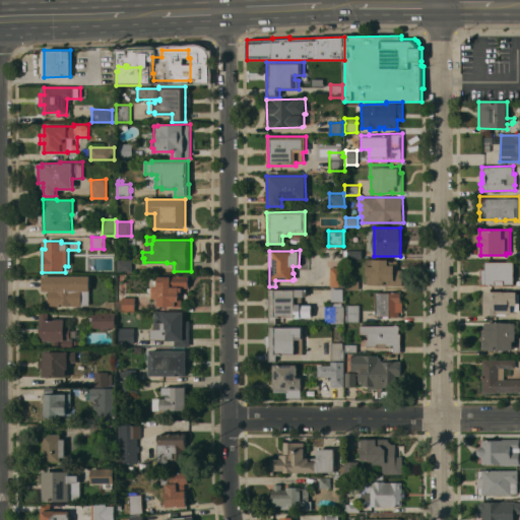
[(363,259),(344,259),(344,250),(363,250),(363,259)]
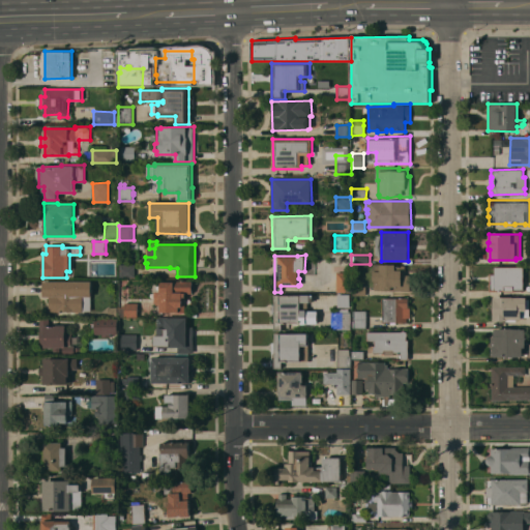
[(135,264),(135,276),(119,276),(119,264),(135,264)]
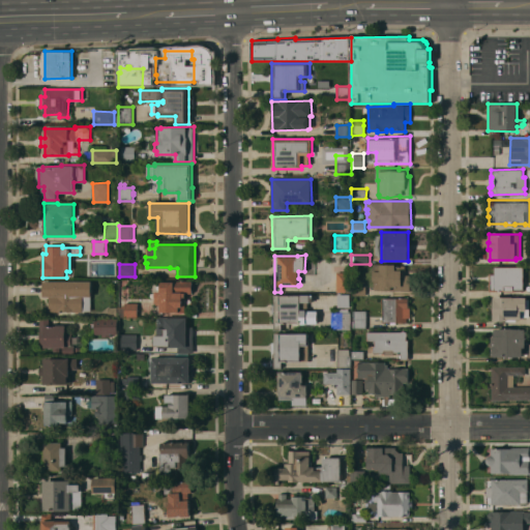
[(410,290),(380,291),(380,289),(375,290),(375,281),(374,281),(374,264),(380,264),(395,264),(395,265),(406,265),(406,274),(410,274),(410,290)]
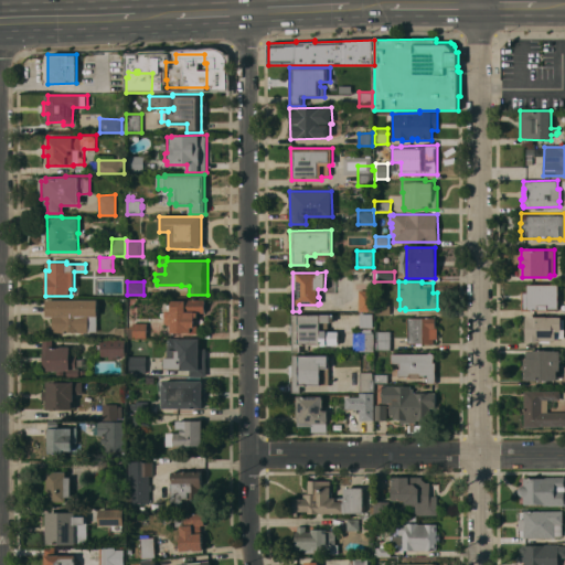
[(558,284),(558,309),(548,309),(548,310),(536,310),(536,309),(529,309),(529,310),(522,310),(522,290),(528,290),(528,284),(558,284)]
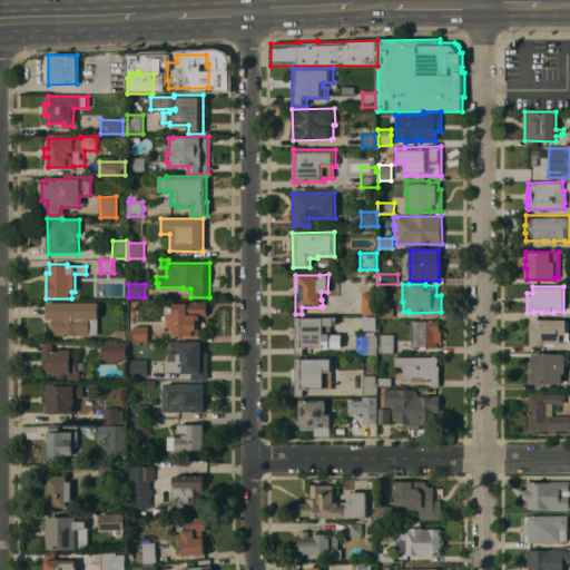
[(362,293),(377,293),(377,314),(362,314),(362,293)]
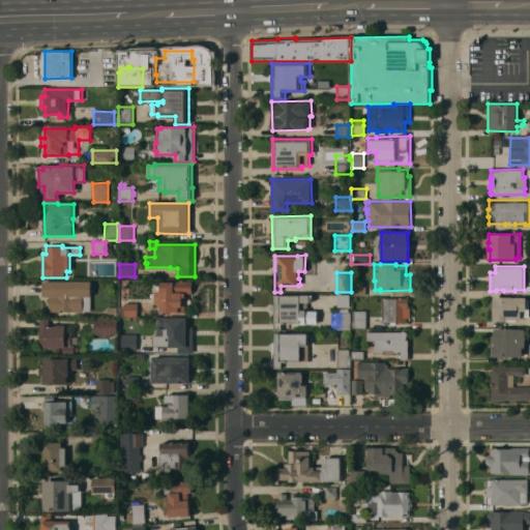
[(43,281),(91,281),(91,311),(83,311),(83,312),(50,312),(50,296),(43,296),(43,281)]
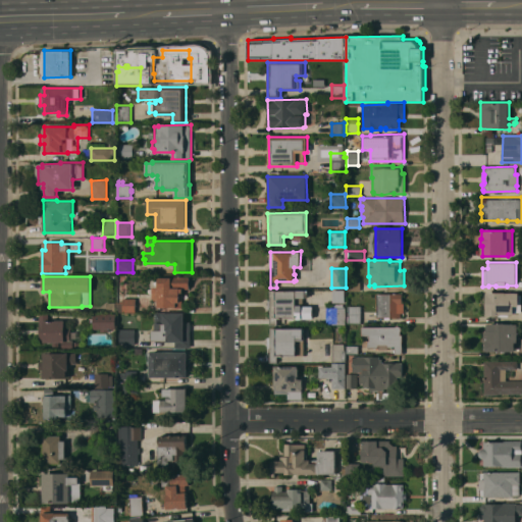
[(158,299),(153,299),(153,286),(158,286),(158,277),(171,277),(171,276),(190,276),(190,289),(184,289),(184,307),(158,307),(158,299)]
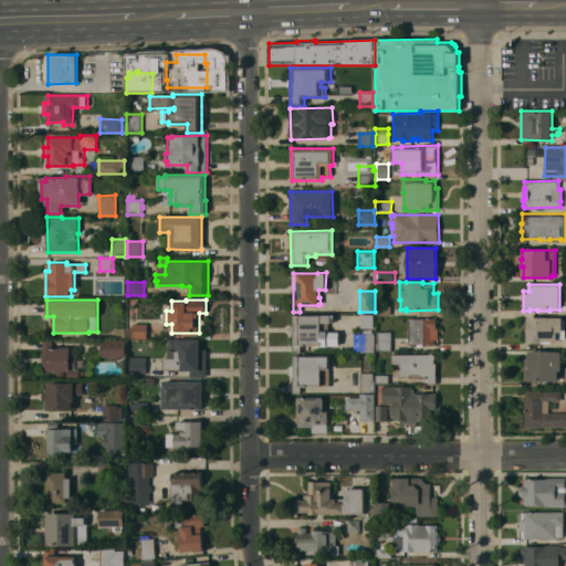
[(377,305),(391,305),(390,315),(377,315),(377,305)]
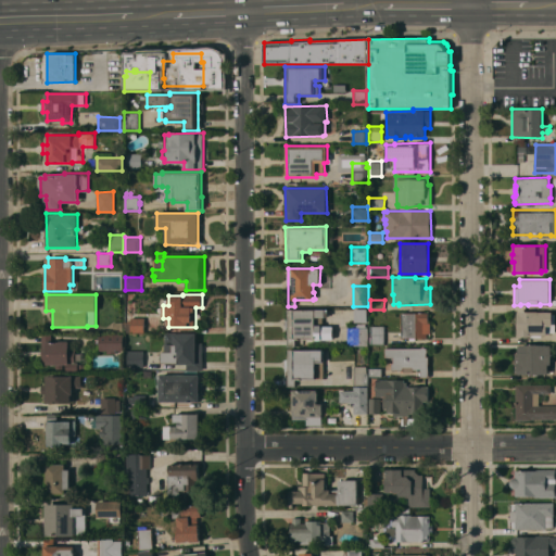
[(287,310),(294,310),(315,310),(315,308),(328,308),(328,317),(323,317),(323,326),(333,326),(333,339),(321,339),(321,340),(316,340),(316,339),(295,339),(295,346),(287,346),(287,310)]
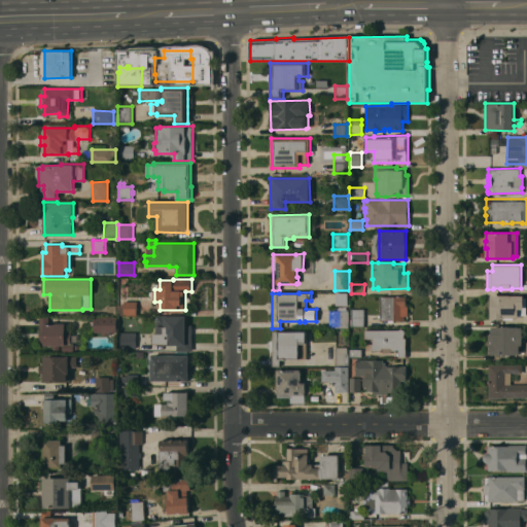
[(336,306),(336,292),(348,292),(348,306),(336,306)]
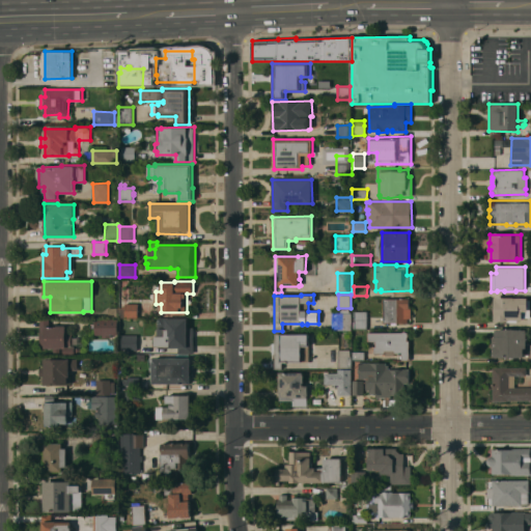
[(527,298),(527,300),(530,300),(530,317),(522,317),(522,322),(494,320),(495,297),(527,298)]
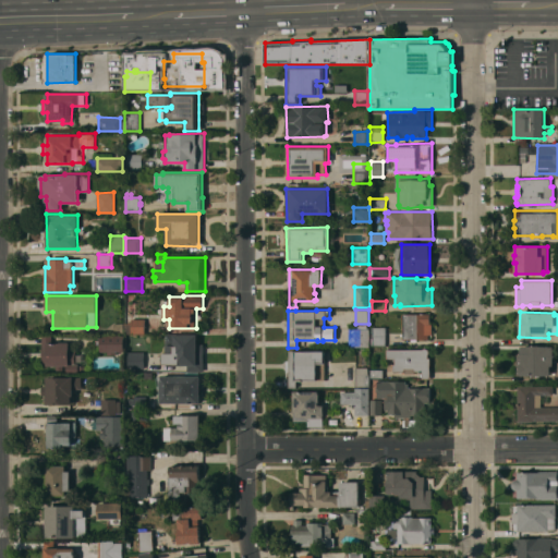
[(403,314),(421,314),(429,314),(429,324),(432,324),(432,335),(428,335),(428,339),(417,339),(417,341),(411,341),(411,339),(403,339),(403,314)]
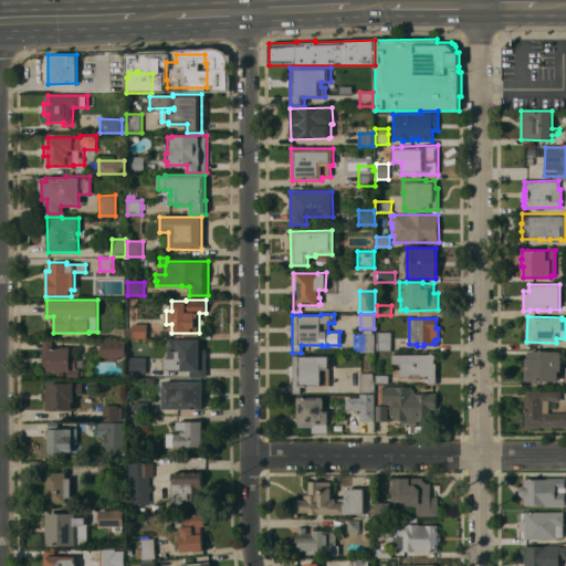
[(127,338),(127,327),(134,327),(134,323),(147,323),(147,338),(127,338)]
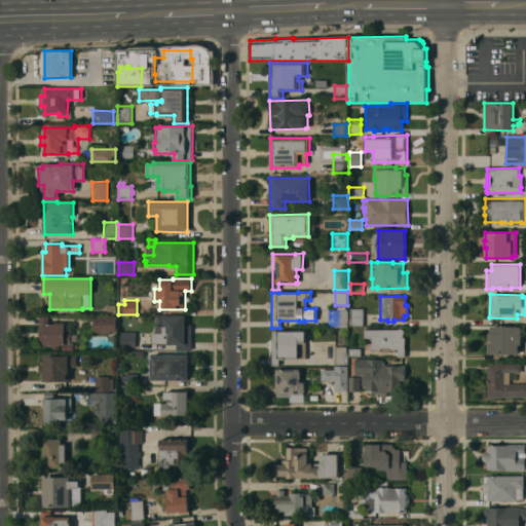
[(108,313),(108,304),(116,304),(117,313),(108,313)]
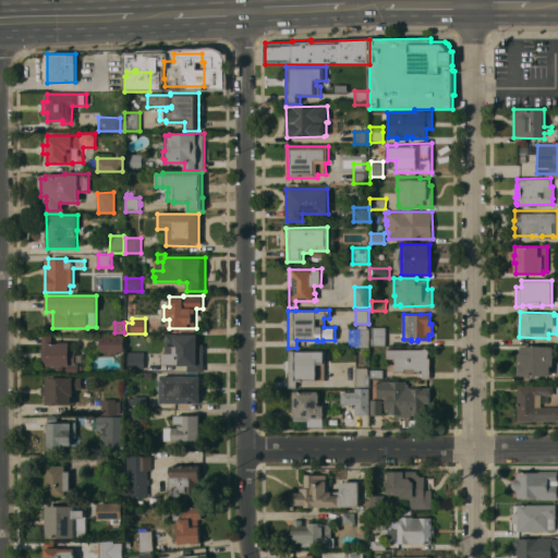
[(355,329),(358,329),(358,326),(367,326),(367,329),(370,329),(370,347),(355,347),(355,329)]
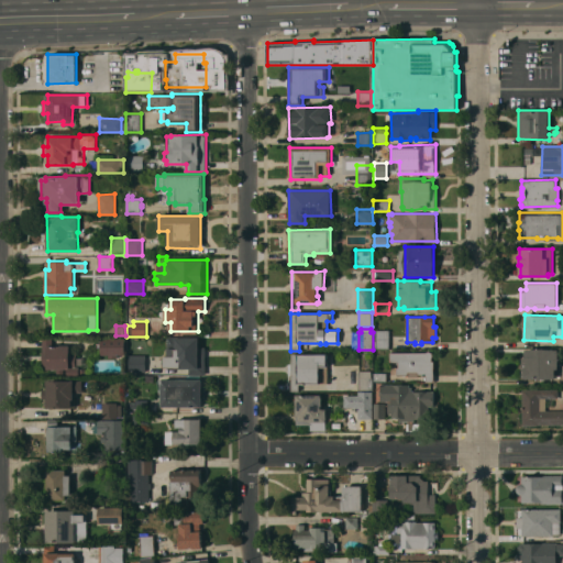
[(388,330),(388,348),(375,349),(375,346),(374,346),(374,341),(375,341),(375,330),(388,330)]
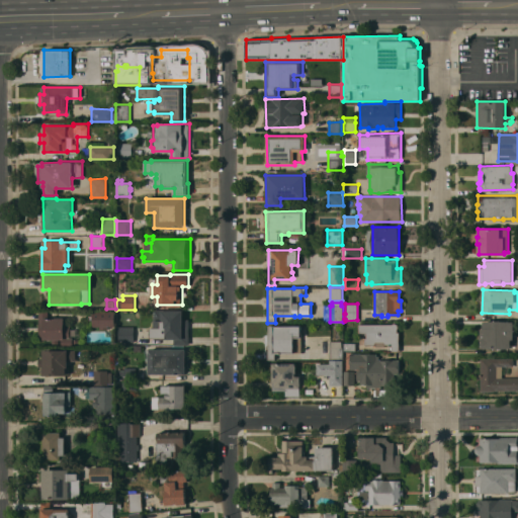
[(114,311),(115,326),(108,326),(108,329),(100,329),(100,326),(93,326),(93,311),(114,311)]
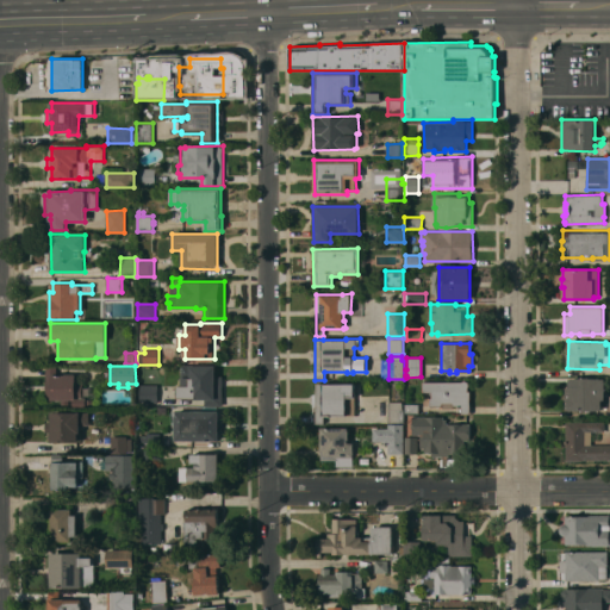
[(178,386),(182,386),(182,366),(216,366),(216,377),(223,377),(223,405),(205,405),(205,398),(178,398),(178,386)]
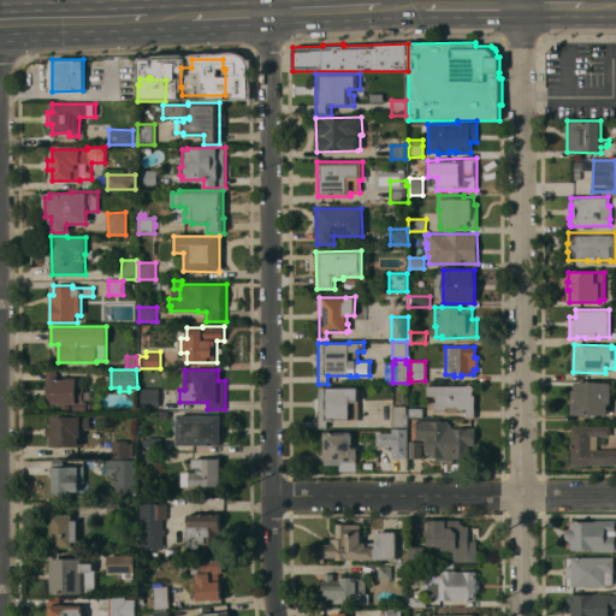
[(77,378),(77,388),(83,388),(83,401),(87,401),(87,412),(73,412),(73,403),(70,403),(70,409),(63,409),(63,403),(52,403),(52,402),(47,402),(47,371),(57,371),(57,378),(77,378)]
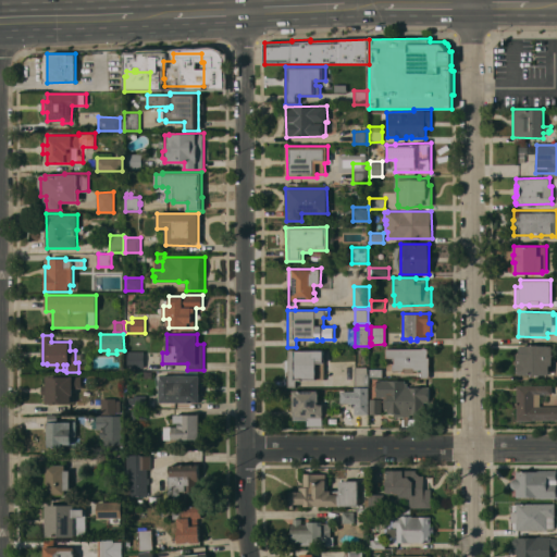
[(549,366),(549,374),(516,374),(516,354),(519,354),(519,345),(552,346),(552,366),(549,366)]
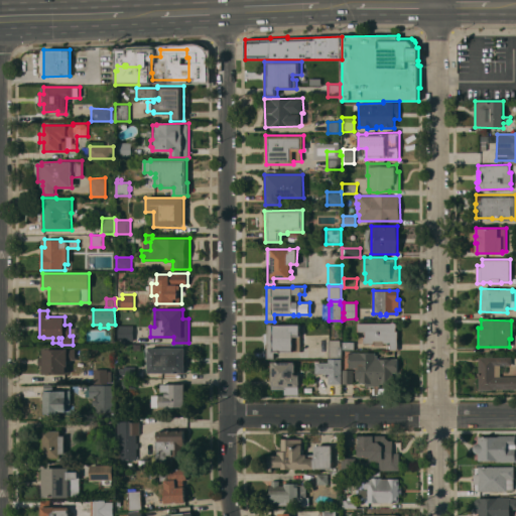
[(365,337),(365,332),(358,332),(358,323),(396,323),(396,331),(398,331),(398,350),(390,350),(390,344),(383,344),(383,346),(374,345),(374,344),(364,344),(364,337),(365,337)]
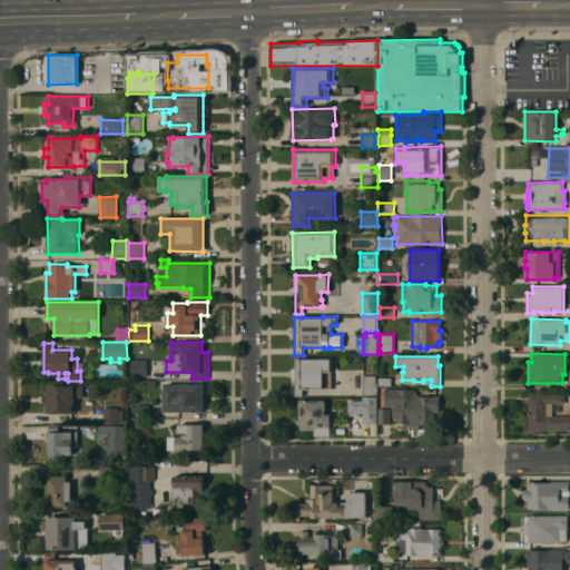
[(147,376),(130,376),(130,359),(147,359),(147,376)]
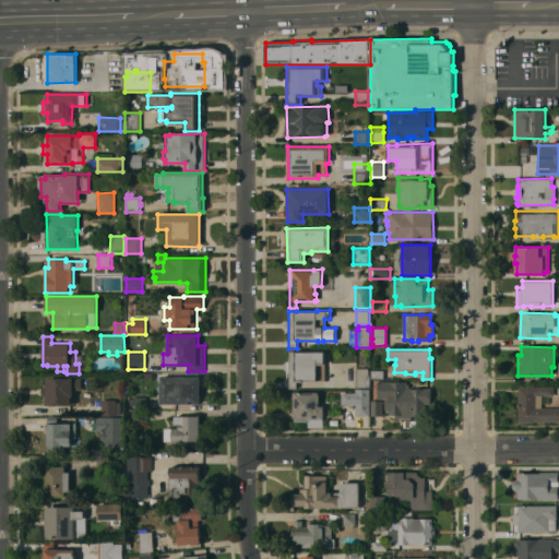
[(289,389),(289,352),(325,352),(325,381),(297,381),(297,388),(289,389)]
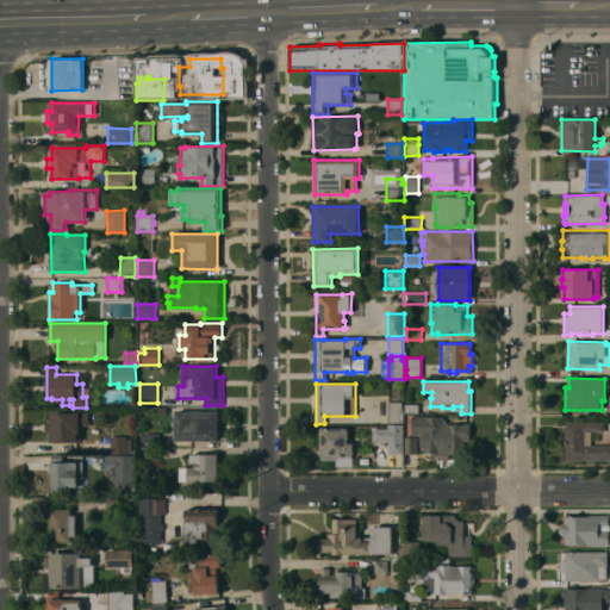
[(129,403),(129,390),(101,391),(101,404),(129,403)]
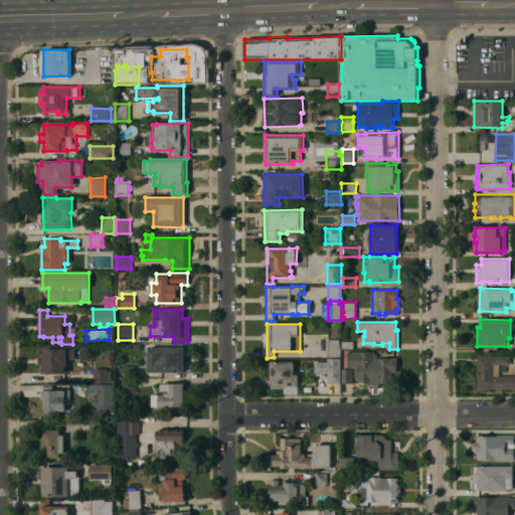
[(328,339),(340,339),(340,345),(341,345),(341,356),(328,356),(328,339)]
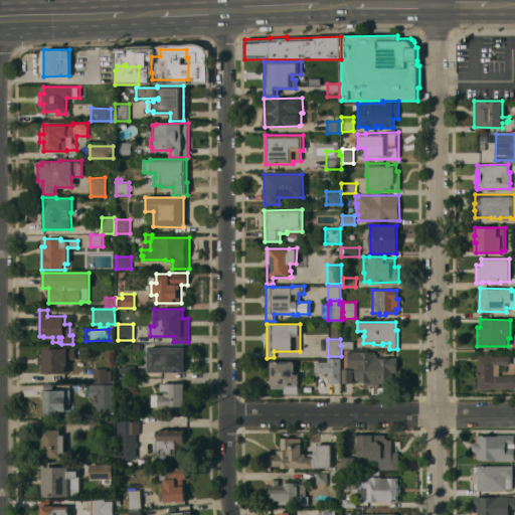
[(185,372),(149,372),(149,346),(185,346),(185,372)]
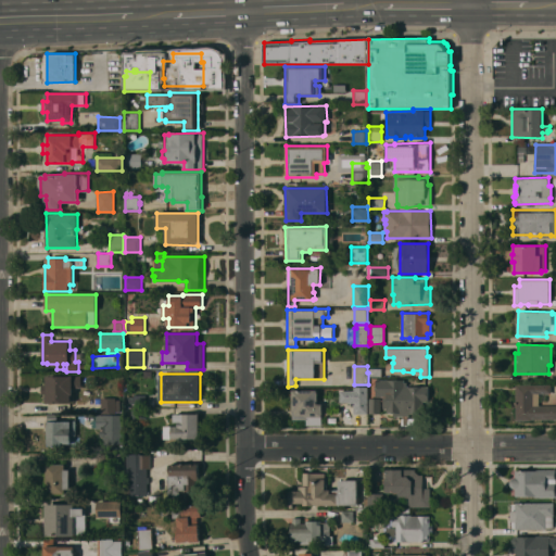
[(80,375),(81,387),(73,388),(73,393),(74,393),(75,402),(47,403),(47,394),(41,394),(41,384),(47,384),(47,376),(80,375)]
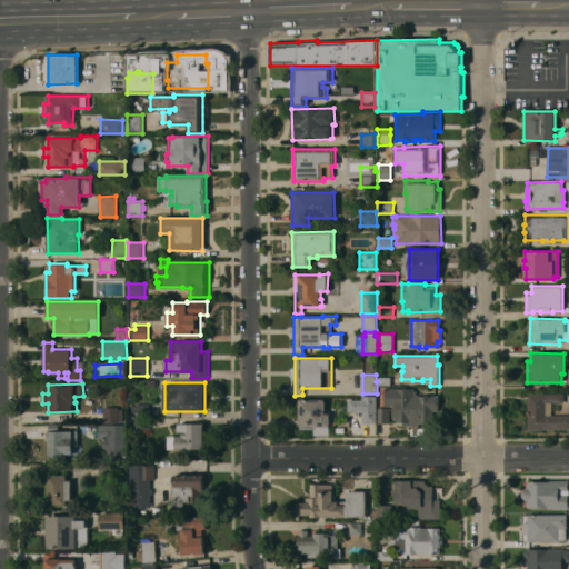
[(413,391),(416,391),(416,396),(439,396),(439,400),(439,406),(439,411),(433,411),(433,413),(432,413),(432,423),(419,425),(419,426),(403,426),(403,423),(399,423),(399,422),(396,422),(396,418),(392,418),(392,406),(385,406),(385,389),(413,389),(413,391)]
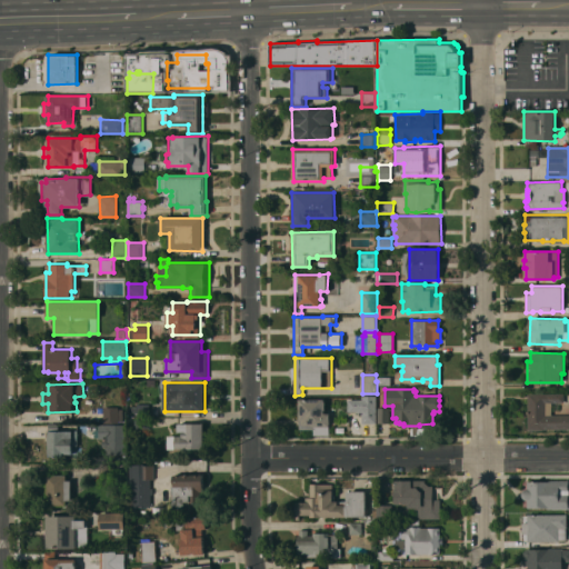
[(568,429),(543,429),(543,430),(528,430),(528,393),(565,393),(565,402),(551,402),(551,415),(568,415),(568,429)]
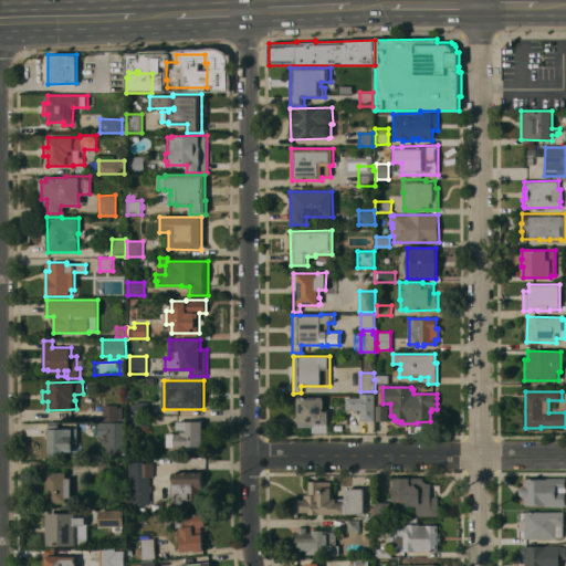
[(360,406),(360,394),(374,394),(374,421),(359,421),(359,406),(360,406)]
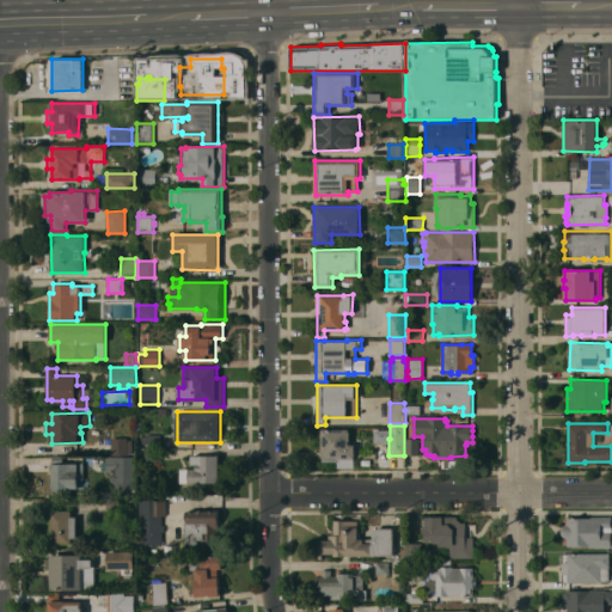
[(349,428),(349,430),(350,430),(350,441),(349,441),(349,445),(355,444),(355,458),(354,458),(354,467),(337,467),(337,461),(322,461),(322,448),(319,448),(319,434),(322,434),(322,428),(349,428)]
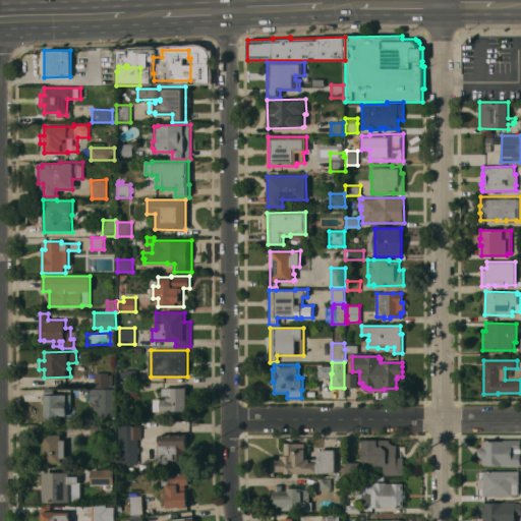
[(136,369),(137,381),(126,381),(126,369),(136,369)]
